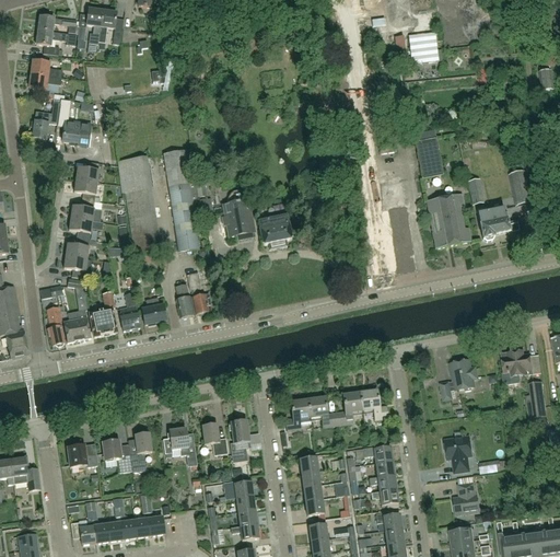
[(391,0),(392,11),(413,9),(412,0),(391,0)]
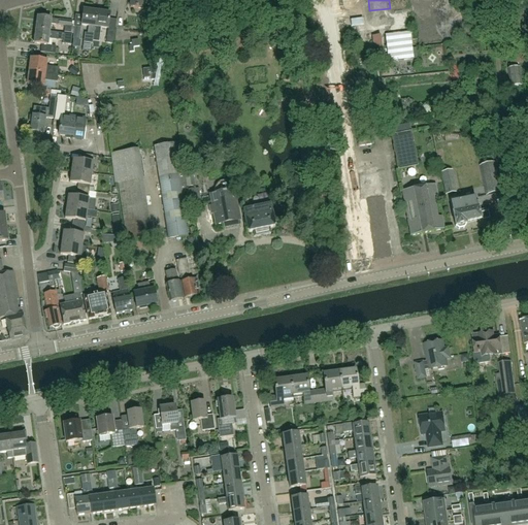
[(84,6),(84,8),(83,8),(80,23),(88,24),(87,31),(85,31),(84,39),(93,41),(93,39),(95,25),(96,10),(91,9),(91,7),(84,6)]
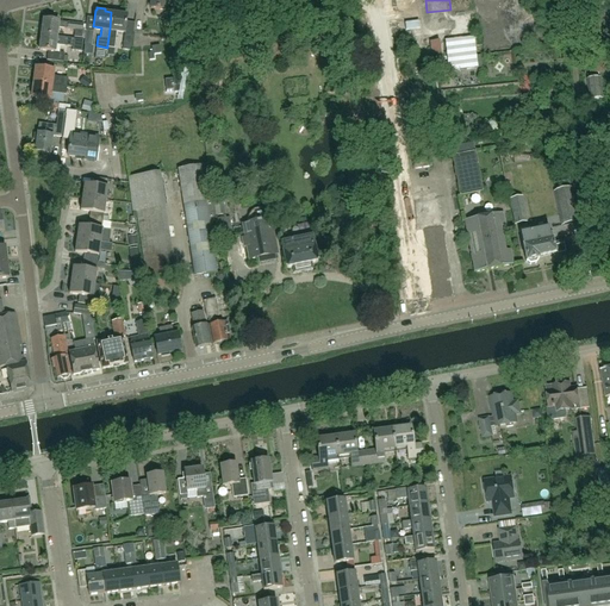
[(116,30),(124,30),(126,13),(111,12),(110,29),(107,45),(113,47),(116,30)]
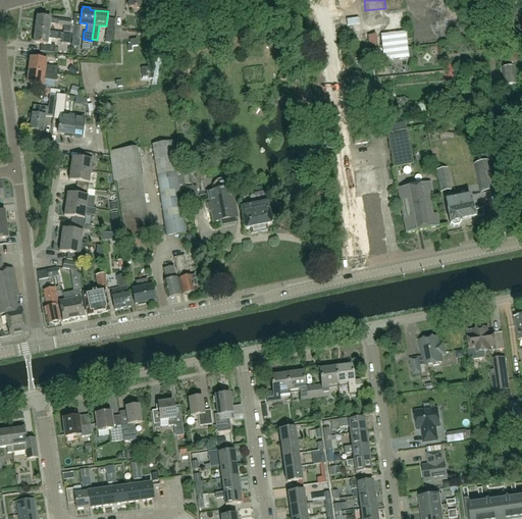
[(50,21),(63,22),(70,23),(70,20),(71,18),(37,14),(36,20),(35,20),(34,27),(36,27),(36,28),(49,30),(50,21)]
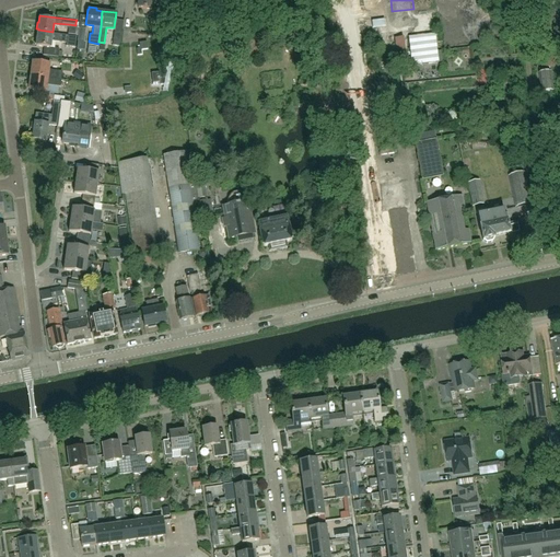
[(120,43),(121,28),(114,27),(113,44),(120,45),(120,43)]
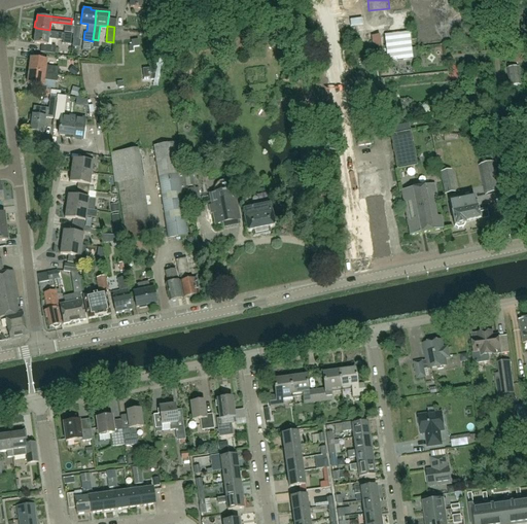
[(49,30),(36,28),(35,34),(34,34),(33,39),(34,40),(34,41),(41,42),(40,49),(55,51),(56,43),(47,42),(48,36),(57,37),(57,36),(63,37),(64,32),(64,31),(49,30)]
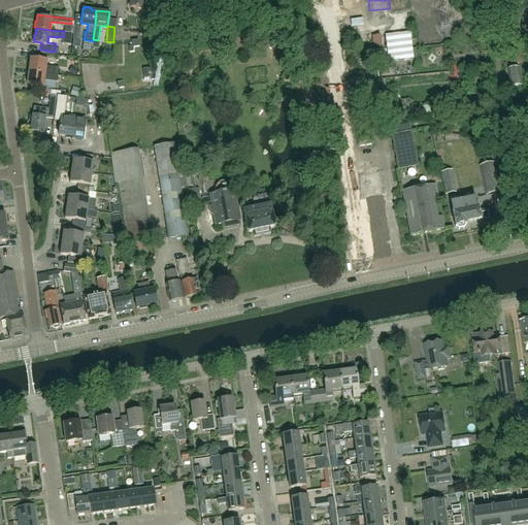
[(391,31),(385,32),(387,51),(387,54),(388,59),(391,59),(403,57),(413,56),(409,29),(391,31)]
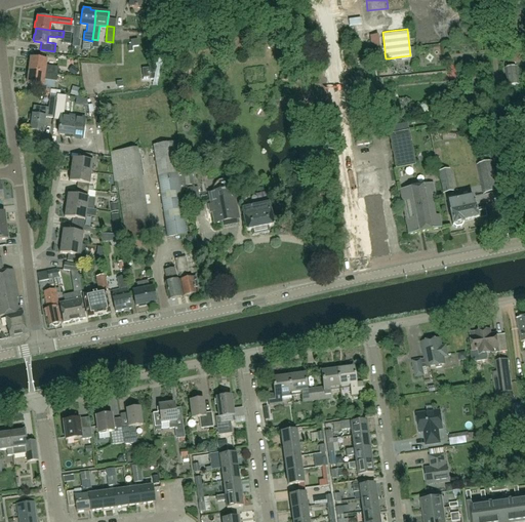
[(63,37),(62,41),(71,42),(72,33),(64,32),(63,37)]
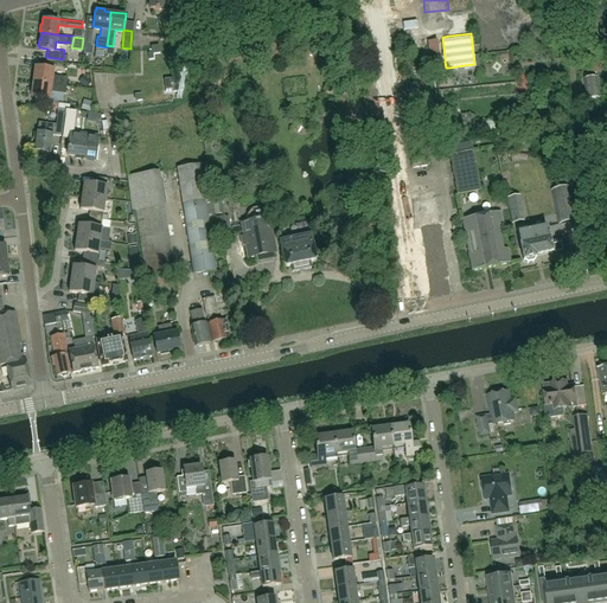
[(438,38),(429,39),(432,61),(440,59),(438,38)]
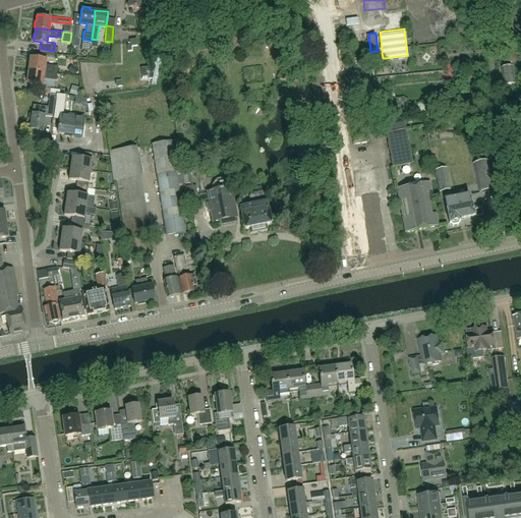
[(153,38),(113,43),(118,85),(159,80),(154,44),(153,41),(153,38)]
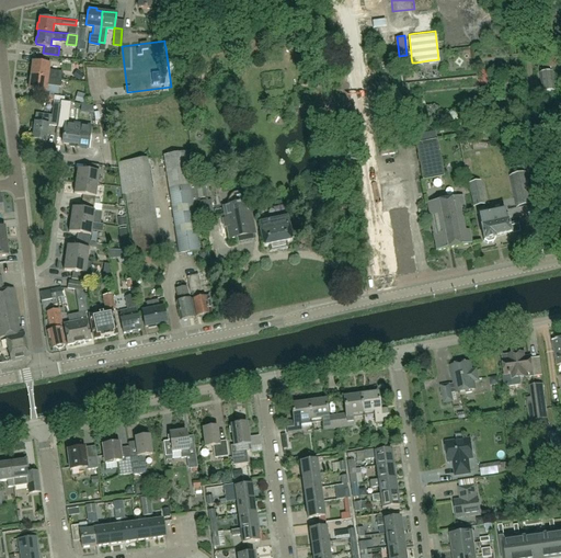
[(544,67),(551,66),(551,65),(556,64),(553,49),(545,50),(541,52),(544,67)]
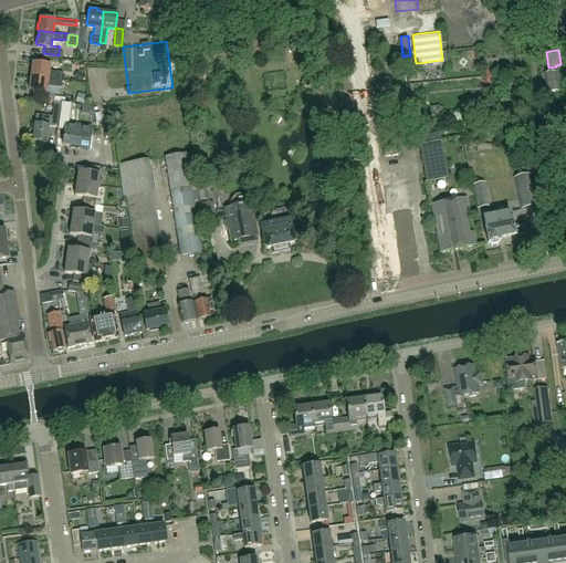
[(31,74),(62,79),(63,71),(49,69),(50,62),(33,60),(31,74)]
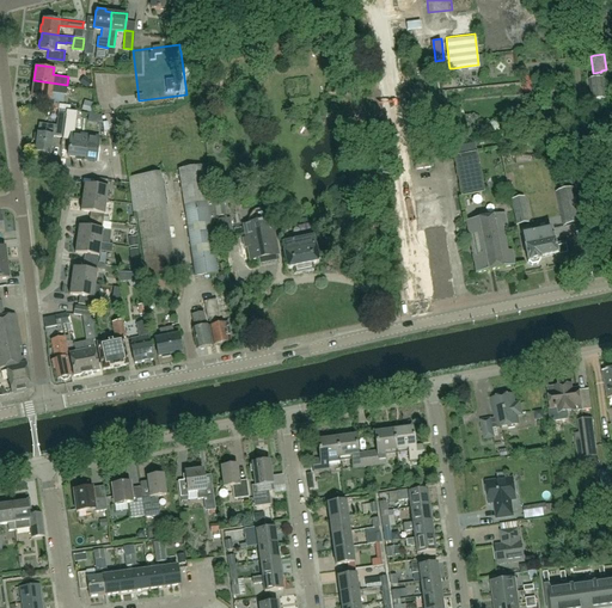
[(601,72),(593,73),(591,73),(592,79),(591,79),(593,98),(605,96),(603,77),(601,72)]
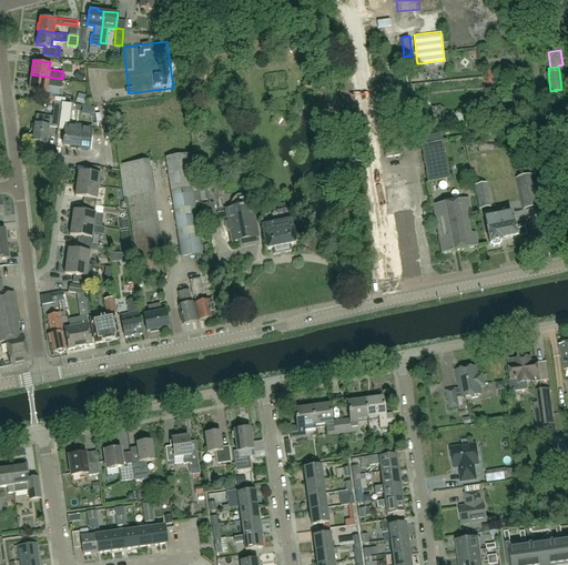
[(84,74),(78,69),(73,74),(80,80),(84,74)]
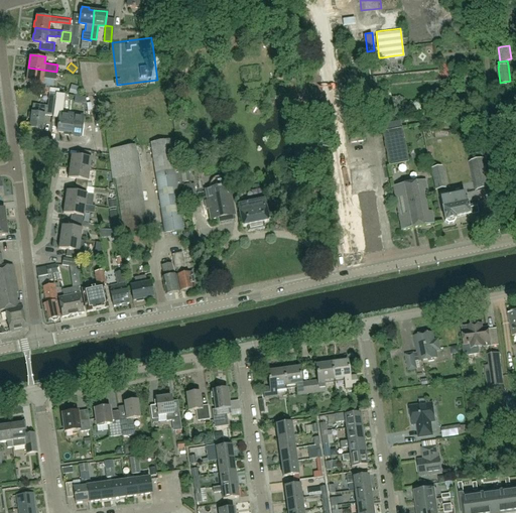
[(55,78),(56,72),(28,68),(26,80),(39,82),(38,88),(44,89),(45,83),(41,83),(42,76),(55,78)]
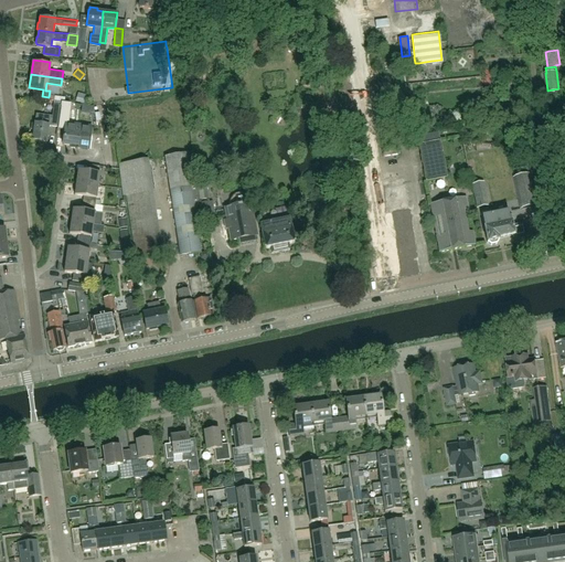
[(86,94),(77,92),(75,101),(83,103),(86,94)]
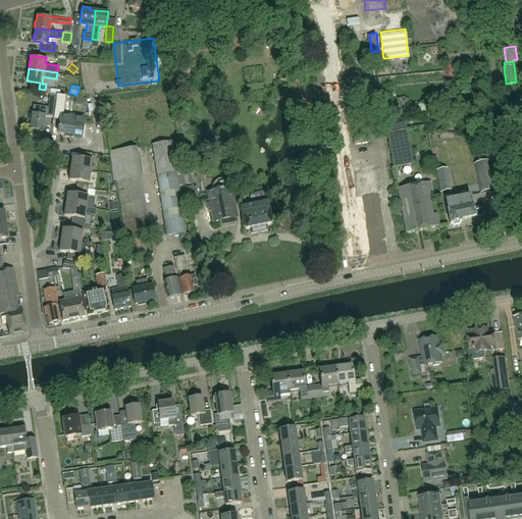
[(279,98),(278,86),(270,87),(271,99),(279,98)]
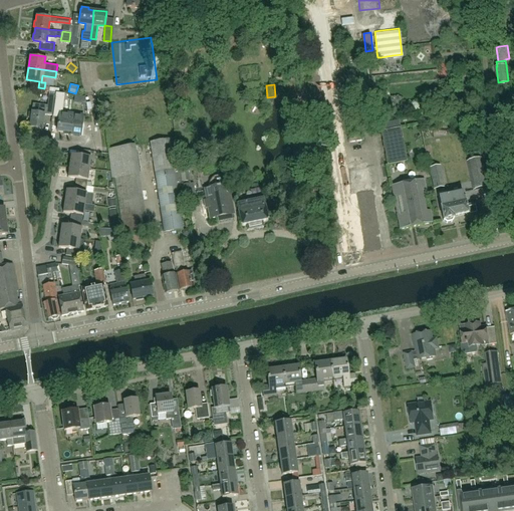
[(55,93),(54,93),(48,92),(47,103),(32,101),(31,110),(28,109),(27,115),(30,115),(29,124),(41,126),(43,112),(52,113),(55,93)]
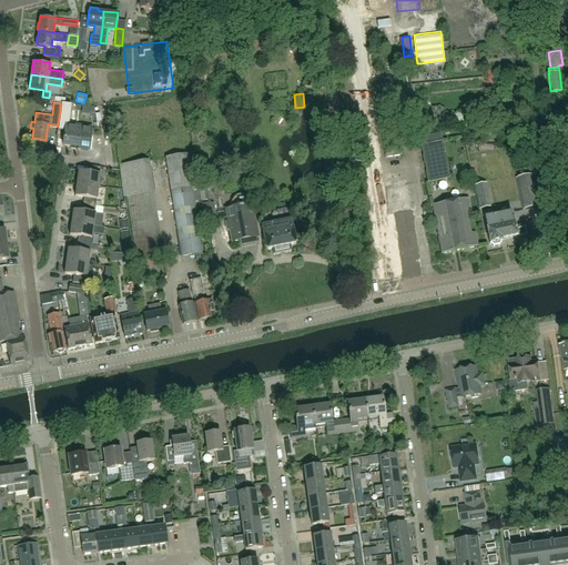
[(66,130),(64,130),(62,143),(71,144),(70,147),(89,150),(91,138),(90,138),(92,127),(67,122),(66,130)]
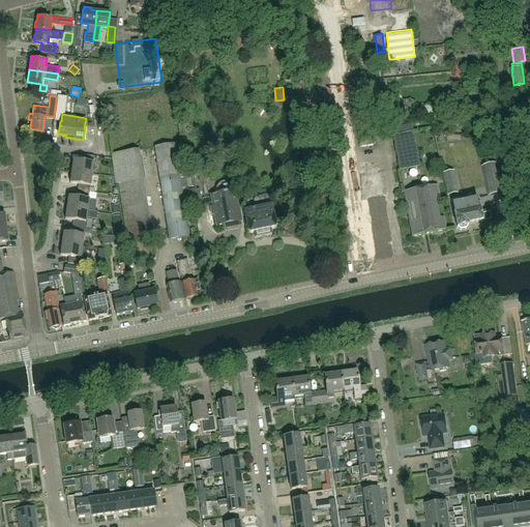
[(358,130),(360,144),(374,142),(372,128),(358,130)]
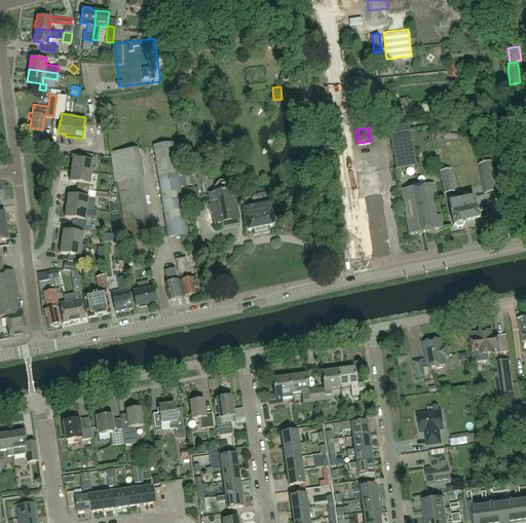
[(417,162),(411,129),(390,133),(397,166),(417,162)]
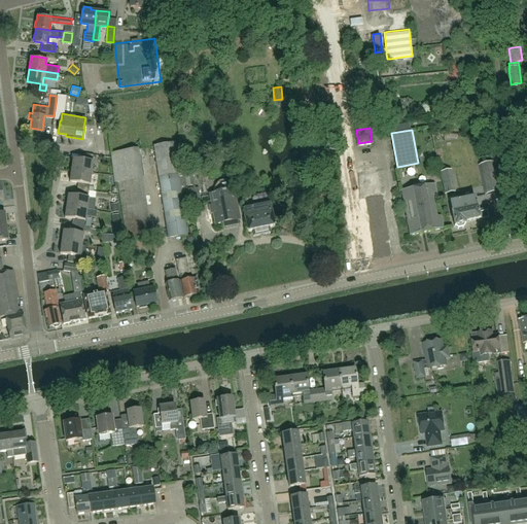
[(184,189),(180,158),(178,140),(154,143),(167,236),(185,232),(179,189),(184,189)]
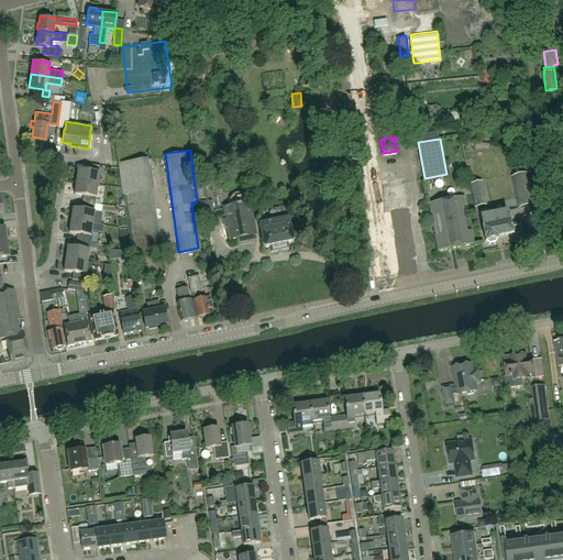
[(118,161),(122,194),(125,193),(135,257),(163,254),(147,156),(118,161)]
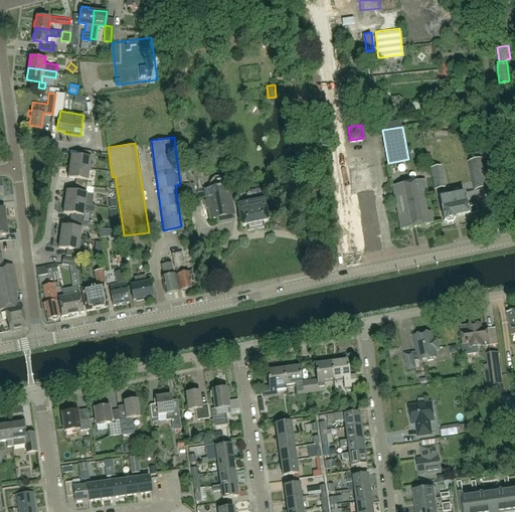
[(70,154),(69,164),(89,167),(91,157),(90,157),(91,150),(79,149),(78,155),(70,154)]
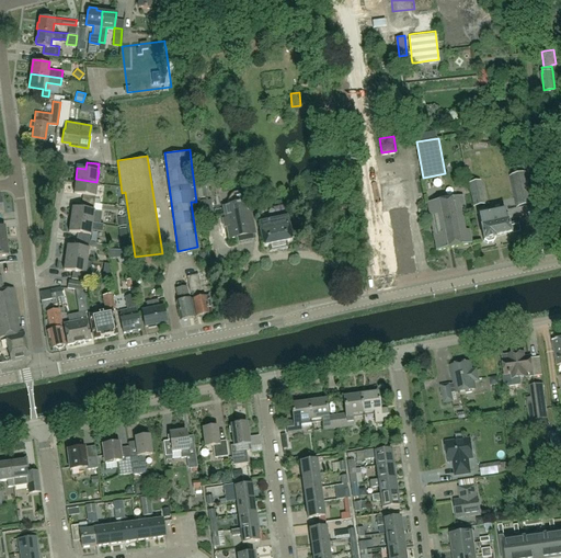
[(529,172),(514,174),(517,205),(533,203),(529,172)]
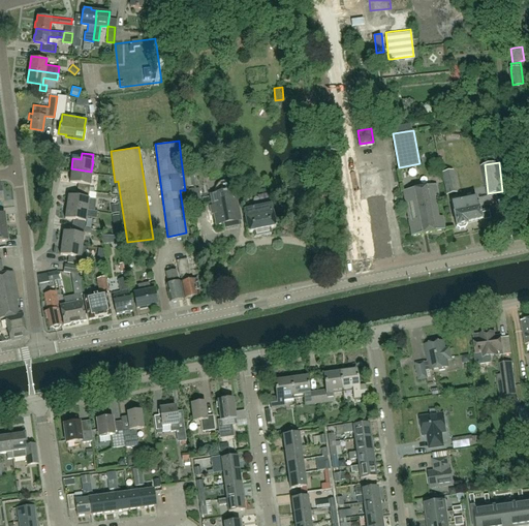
[(78,182),(76,188),(88,190),(89,183),(90,183),(91,172),(71,168),(69,180),(78,182)]
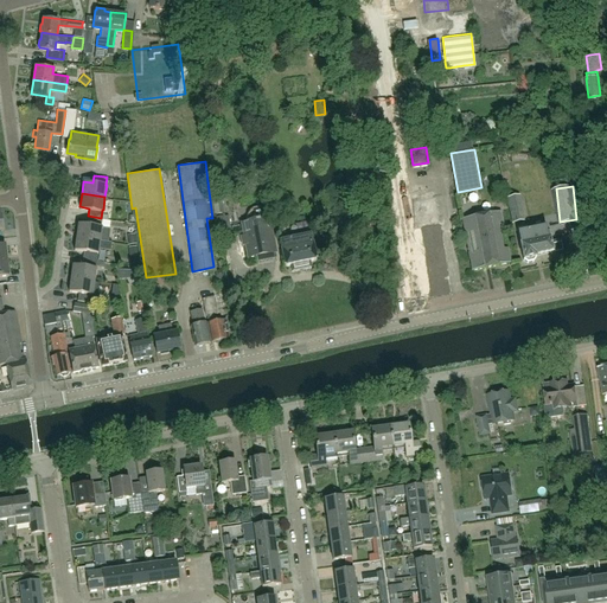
[(518,193),(508,196),(512,219),(523,218),(518,193)]
